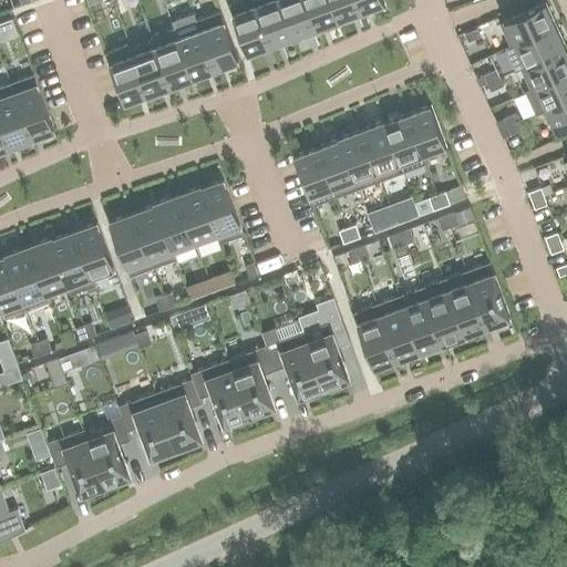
[(236,0),(228,3),(238,30),(247,53),(269,45),(253,0),(236,0)]
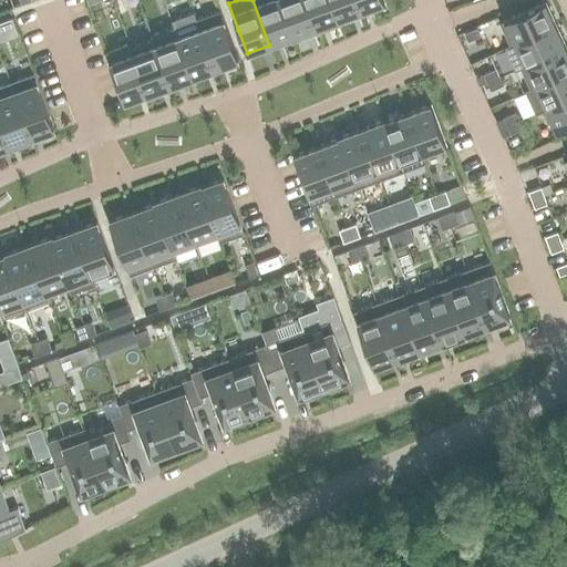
[(253,0),(269,45),(291,37),(278,0),(253,0)]
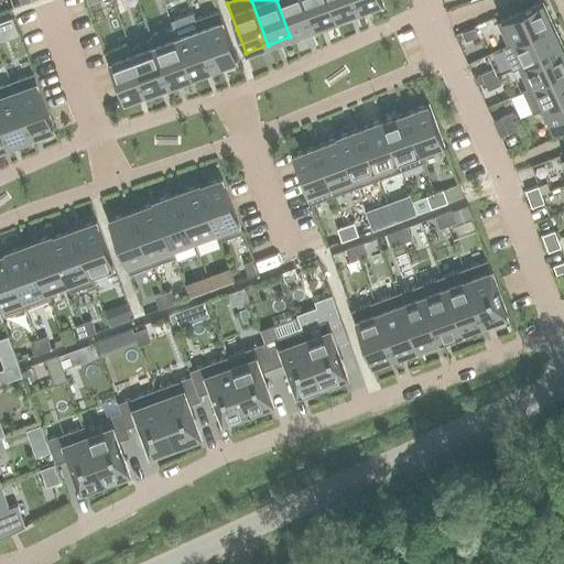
[(291,38),(314,29),(303,0),(277,0),(290,36),(291,38)]
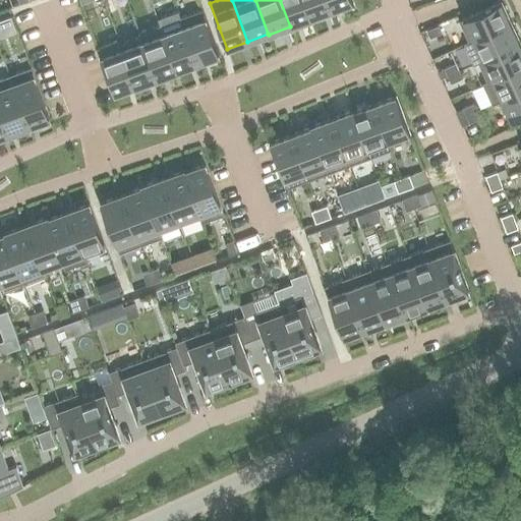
[(280,0),(290,26),(311,19),(311,17),(304,0),(280,0)]
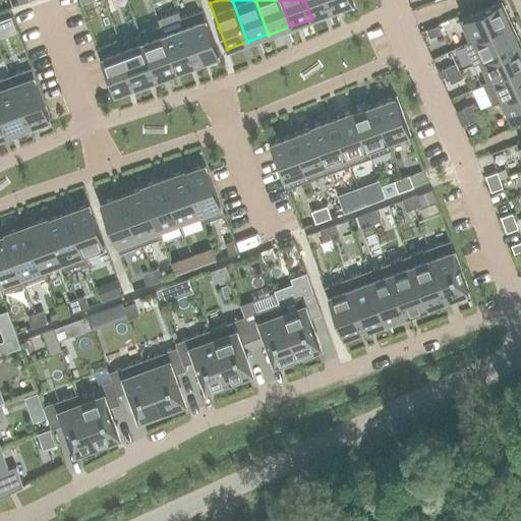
[(304,0),(311,17),(332,10),(328,0),(304,0)]
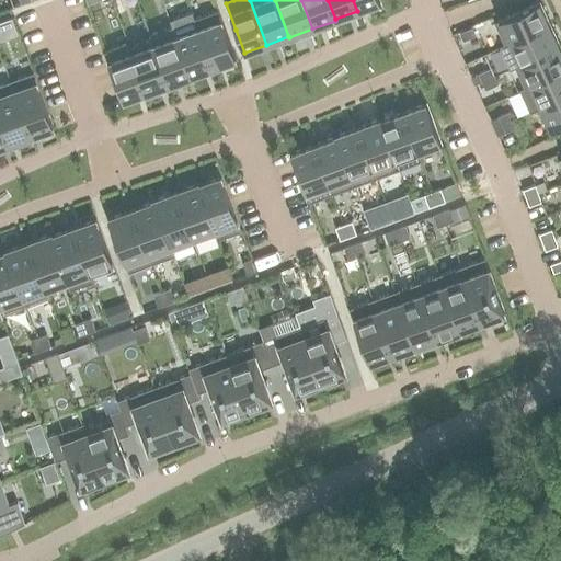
[(378,0),(353,0),(357,11),(379,2),(378,0)]
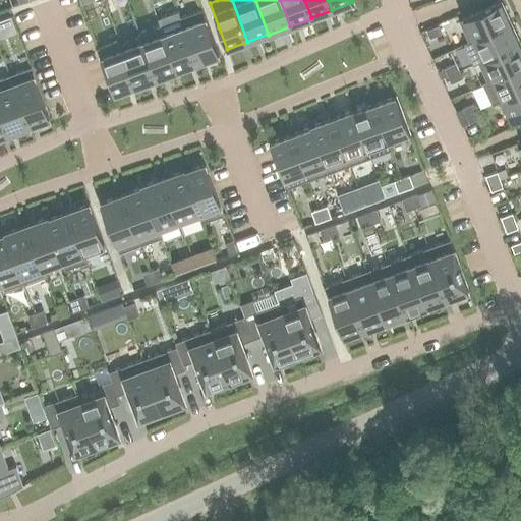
[(501,2),(459,21),(468,42),(510,22),(501,2)]
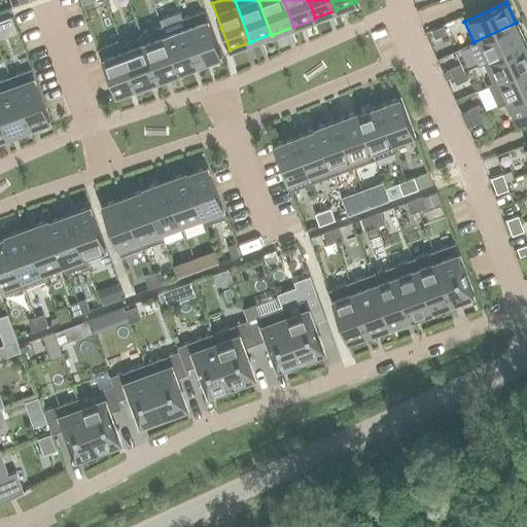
[(181,18),(184,27),(199,65),(221,56),(204,9),(181,18)]
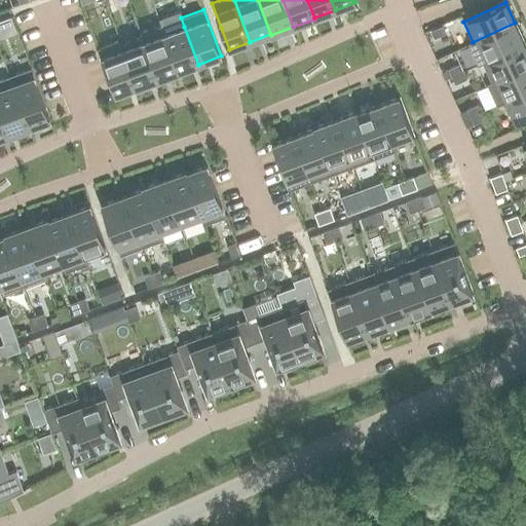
[(3,20),(2,21),(7,35),(16,32),(15,29),(11,16),(3,20)]
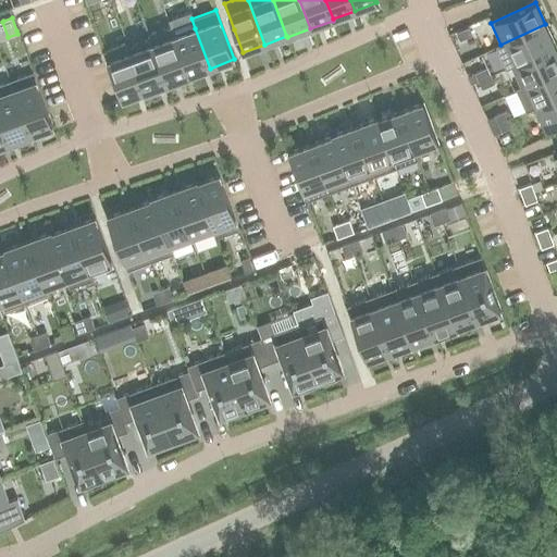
[(507,70),(511,67),(556,47),(545,24),(500,45),(496,47),(507,70)]
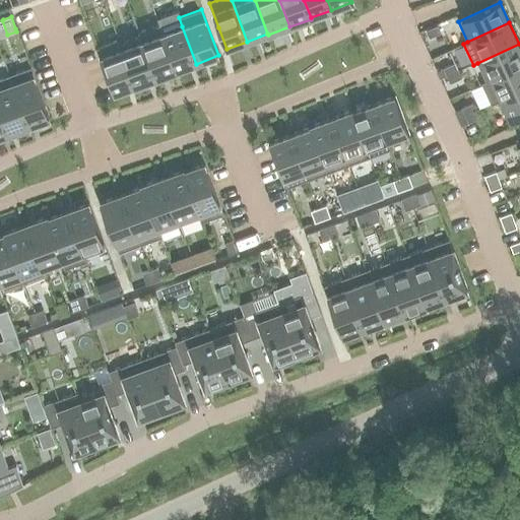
[(178,72),(177,70),(164,34),(160,24),(138,33),(139,38),(155,80),(178,72)]
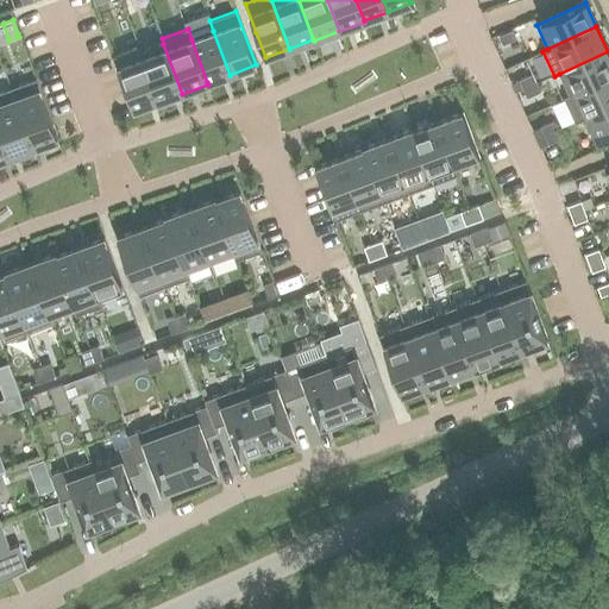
[(503,44),(516,39),(512,30),(498,36),(503,44)]
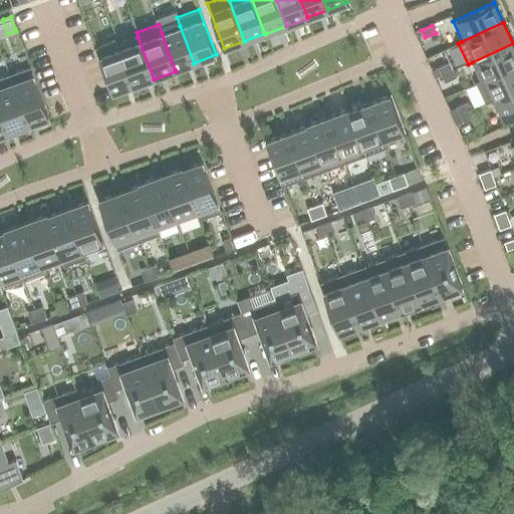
[(194,63),(180,26),(162,33),(175,69),(194,63)]
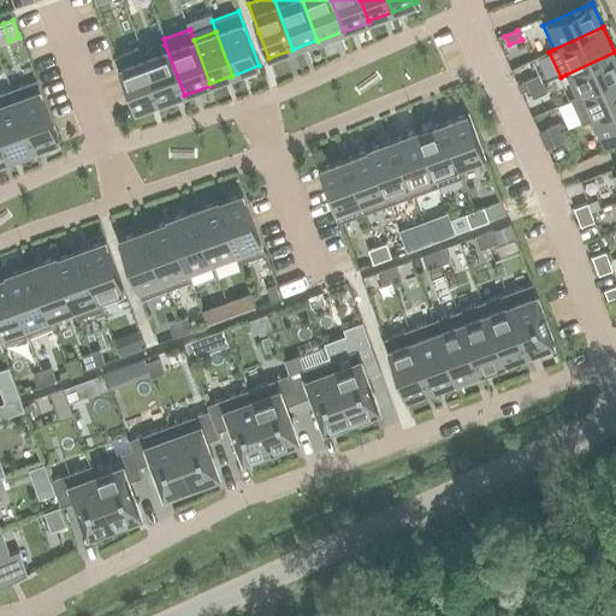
[(159,104),(184,95),(165,45),(143,52),(141,53),(159,102),(159,104)]
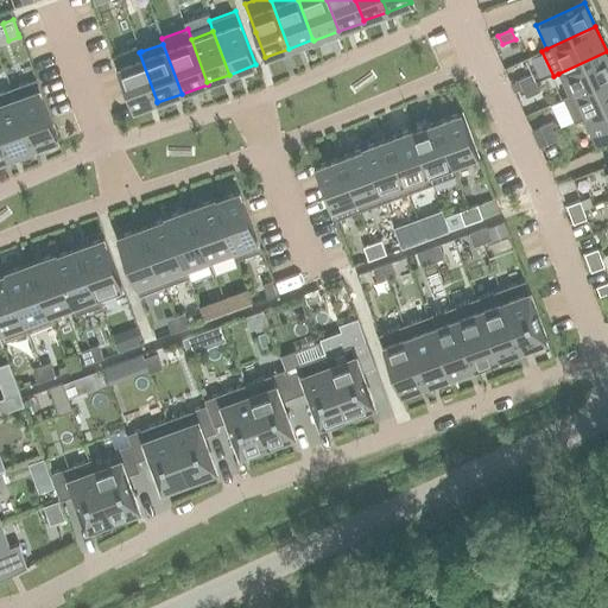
[(113,56),(133,109),(157,101),(139,52),(141,51),(139,46),(113,56)]
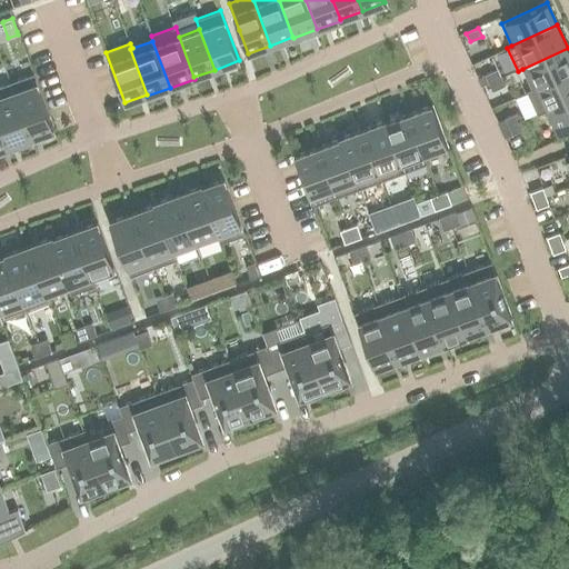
[(527,79),(531,89),(568,71),(568,50),(568,48),(522,69),(527,79)]
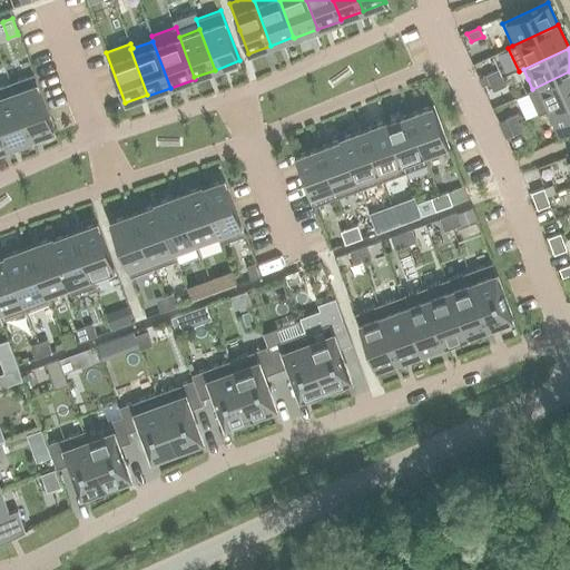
[(487,76),(490,84),(502,78),(499,70),(487,76)]
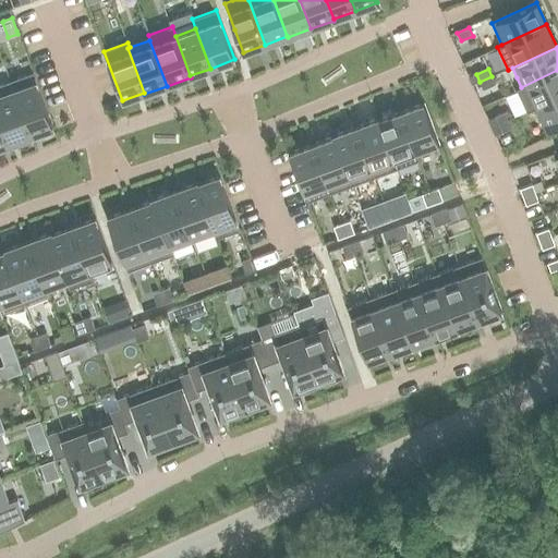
[(528,112),(536,108),(557,98),(557,70),(521,87),(517,89),(528,112)]
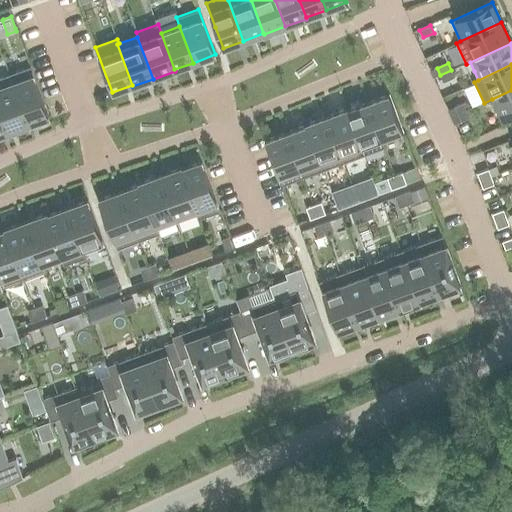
[(28,123),(48,116),(30,67),(10,74),(28,123)]
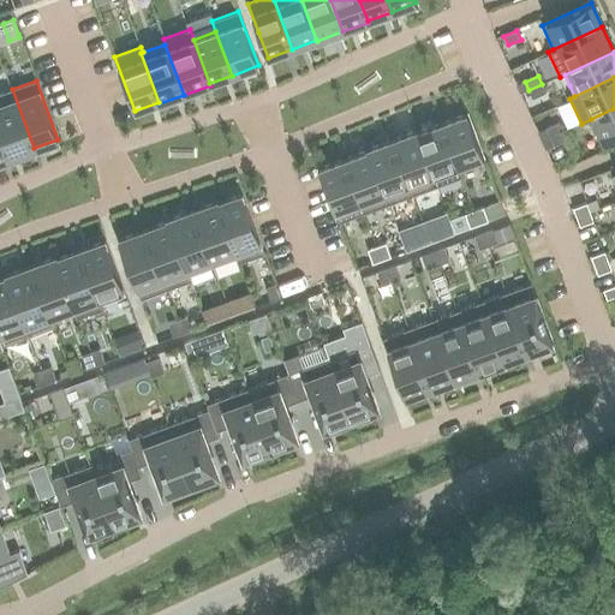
[(545,93),(542,84),(529,90),(532,99),(545,93)]
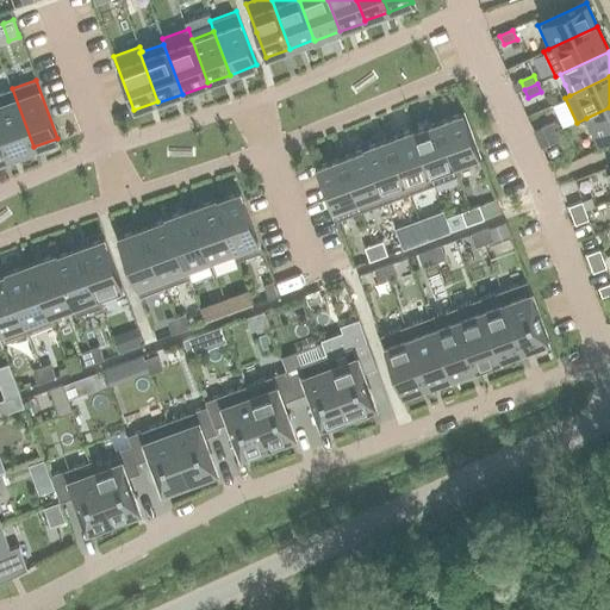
[(33,148),(33,147),(12,88),(0,92),(0,134),(8,157),(33,148)]
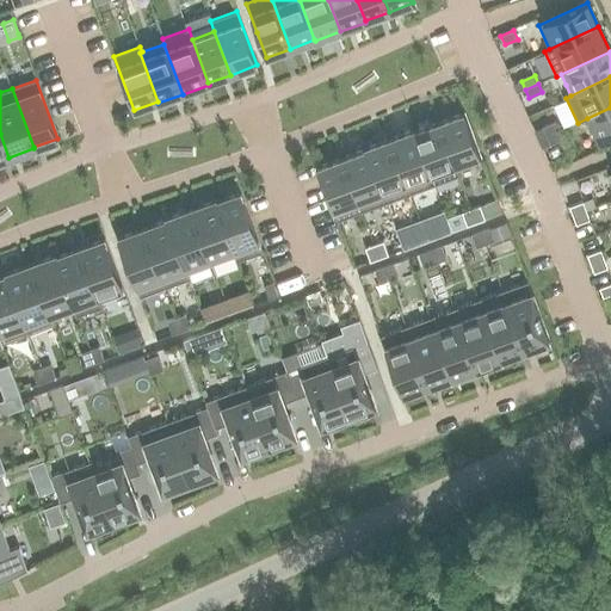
[(610,136),(610,107),(587,118),(599,142),(610,136)]
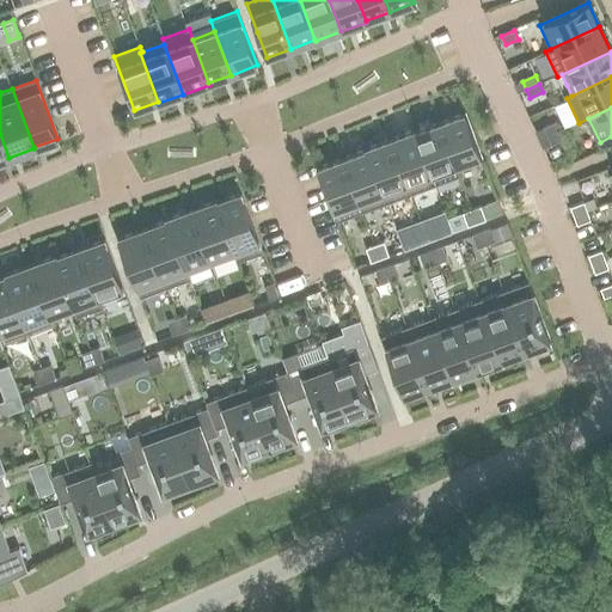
[(483,161),(465,114),(440,122),(458,171),(483,161)]
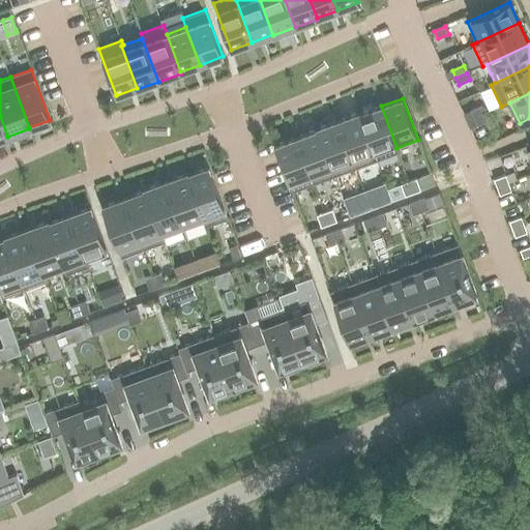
[(399,152),(396,148),(381,106),(360,113),(378,160),(399,152)]
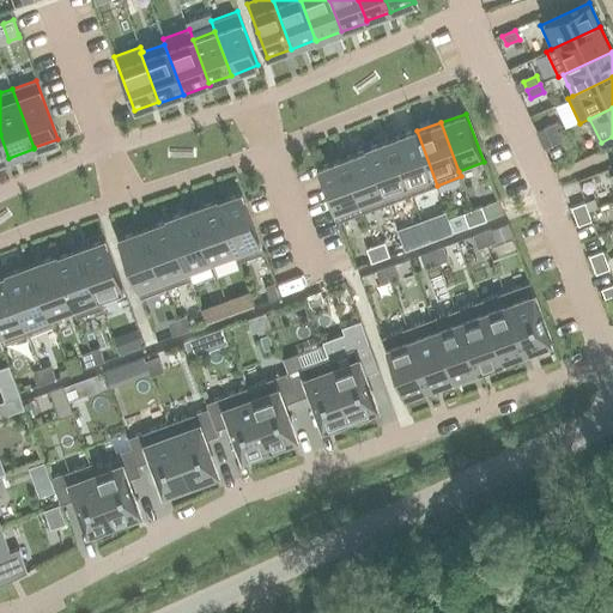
[(545,128),(548,137),(562,131),(558,122),(545,128)]
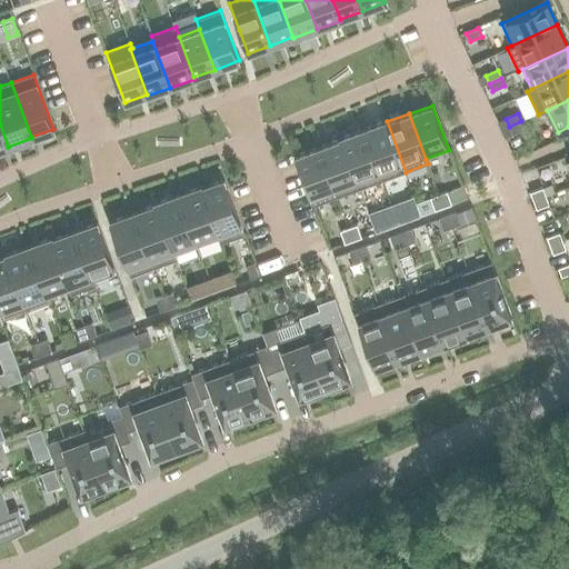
[(387,120),(362,129),(382,181),(406,172),(387,121),(387,120)]
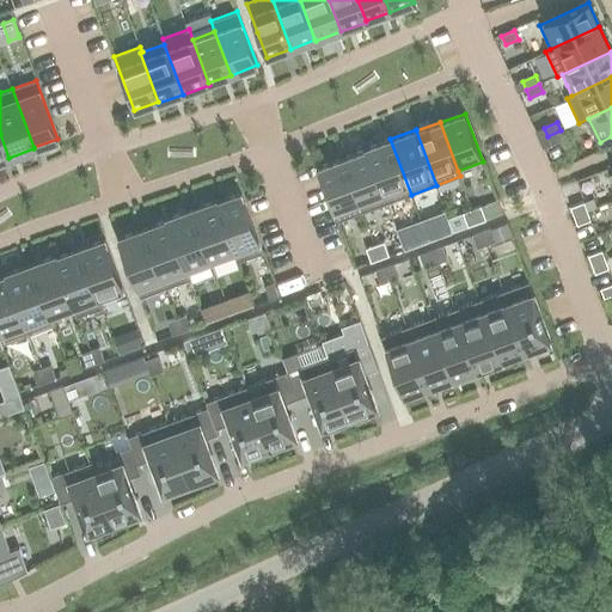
[(564,139),(561,130),(548,136),(551,145),(564,139)]
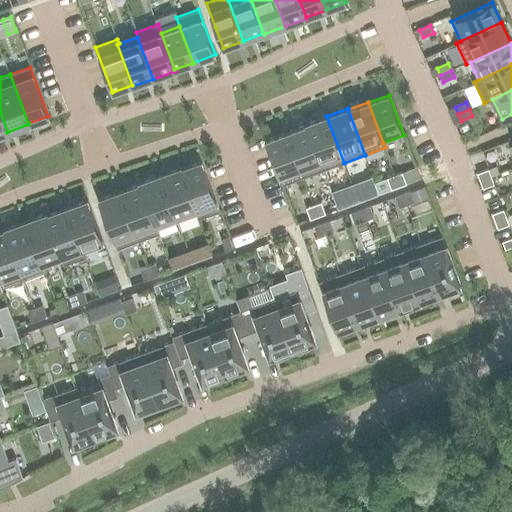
[(326,116),(305,124),(306,125),(322,170),(344,163),(326,116)]
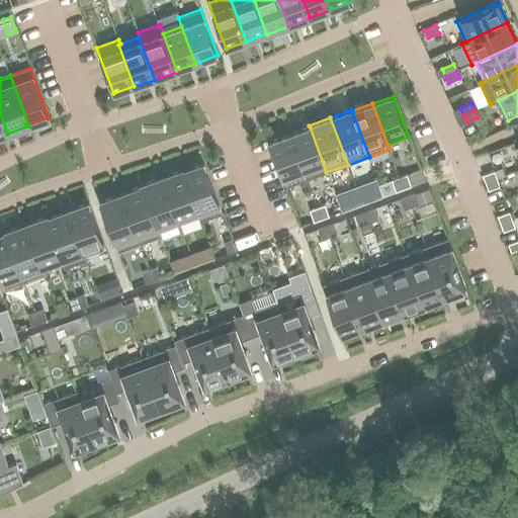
[(310,126),(288,135),(306,180),(326,172),(310,126)]
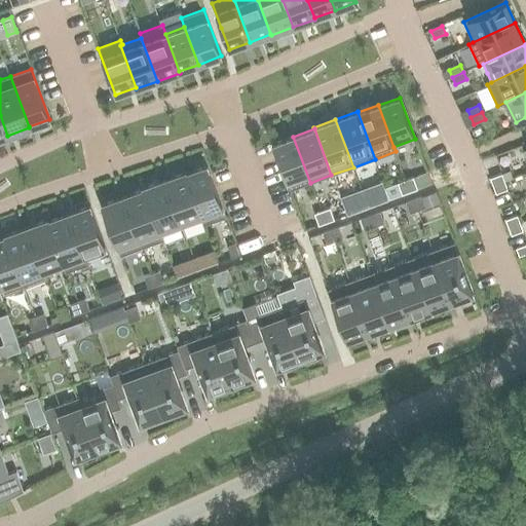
[(293,137),(272,144),(290,190),(310,183),(293,137)]
